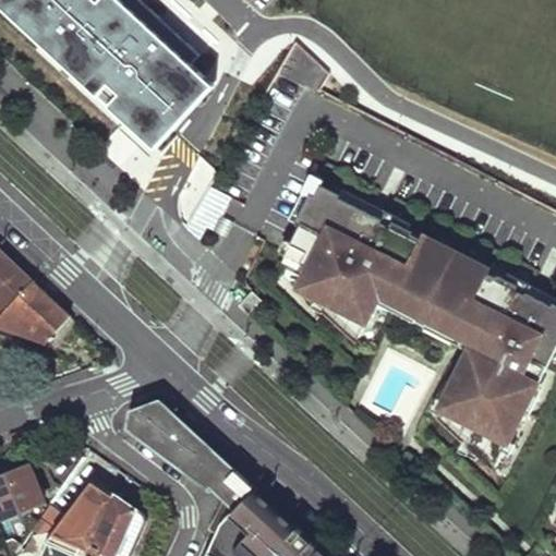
[(217,93),(115,0),(0,0),(0,10),(159,155),(217,93)]
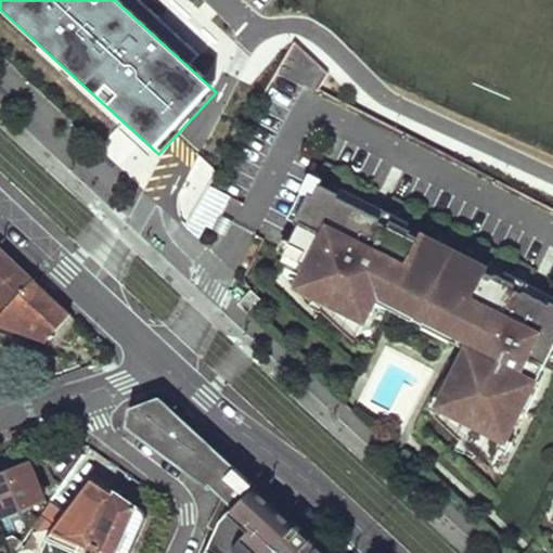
[(286,47),(274,73),(316,90),(326,64),(286,47)]
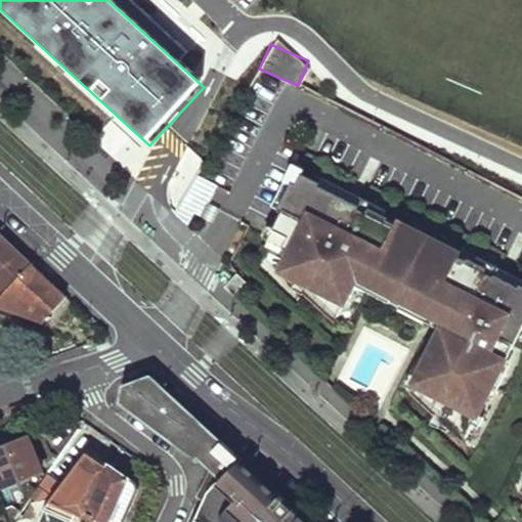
[(288,175),(272,204),(277,207),(269,224),(284,231),(278,242),(287,246),(276,265),(291,278),(293,275),(303,280),(300,288),(311,294),(310,297),(330,315),(349,278),(354,267),(377,278),(375,283),(393,292),(409,301),(406,308),(437,323),(419,364),(417,363),(406,387),(431,408),(432,406),(440,410),(437,415),(460,435),(469,419),(466,417),(471,407),(473,409),(487,380),(485,379),(497,353),(501,354),(521,313),(521,314),(521,281),(515,279),(514,281),(504,276),(501,281),(488,275),(490,271),(480,266),(482,262),(464,253),(463,255),(451,250),(452,247),(394,218),(393,220),(382,215),(383,212),(364,202),(361,208),(352,203),(350,206),(338,199),(340,193),(314,180),(315,178),(297,168),(293,177),(288,175)]
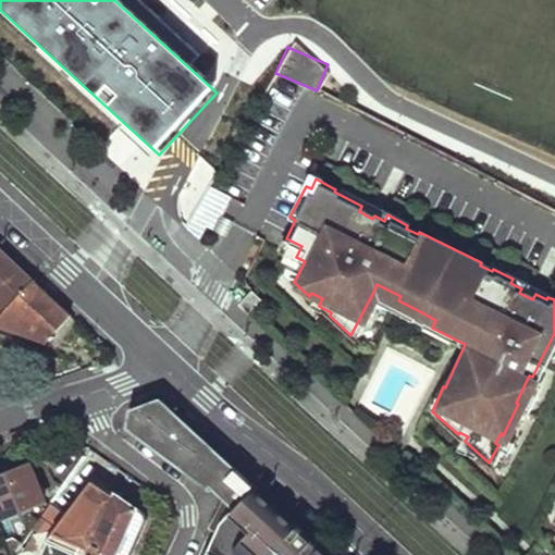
[(361,206),(359,211),(372,219),(374,216),(375,212),(361,206)]
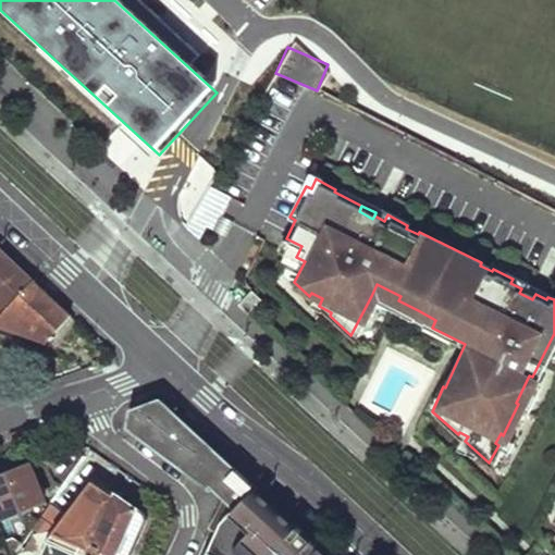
[(0,312),(32,279),(0,249),(0,312)]
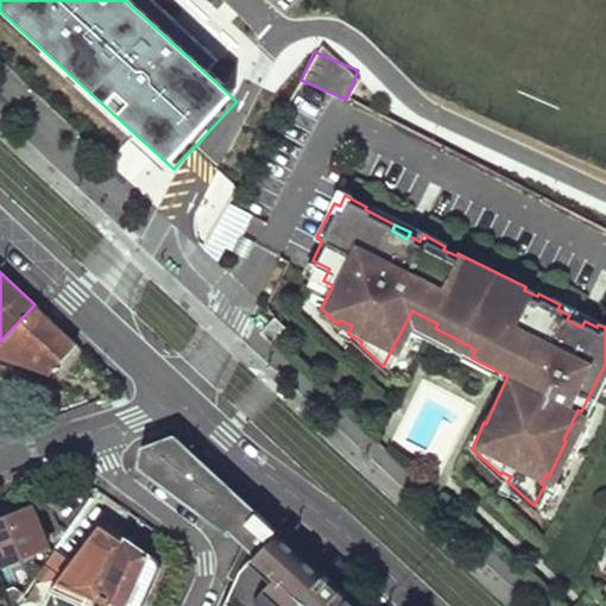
[(0,360),(48,378),(79,345),(35,304),(0,341),(0,360)]
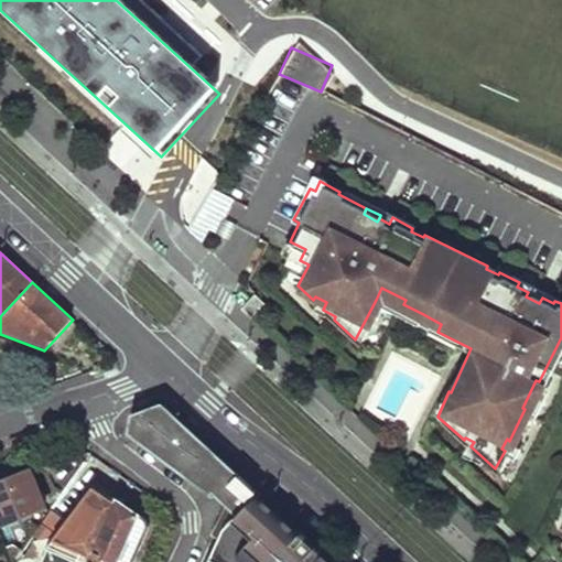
[(419,322),(423,314),(403,304),(406,300),(381,288),(376,300),(419,322)]
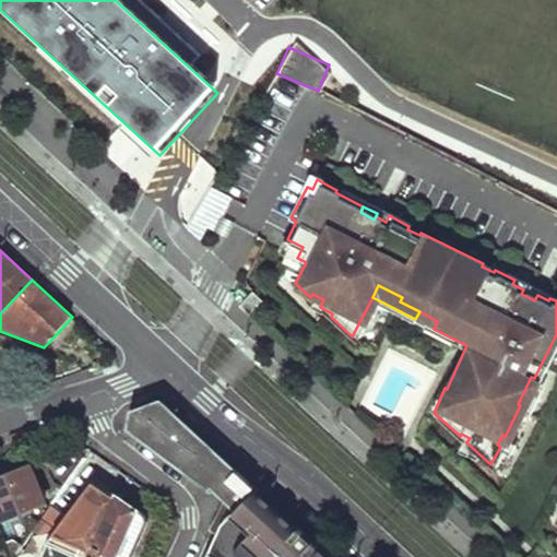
[(247,286),(233,301),(243,309),(245,307),(257,296),(247,286)]
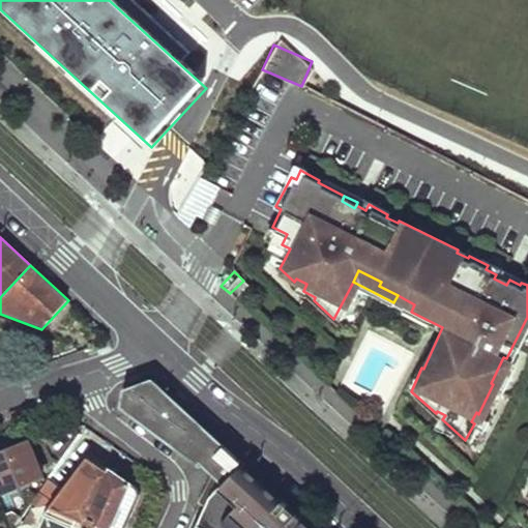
[(496,274),(494,279),(506,285),(509,280),(496,272),(496,274)]
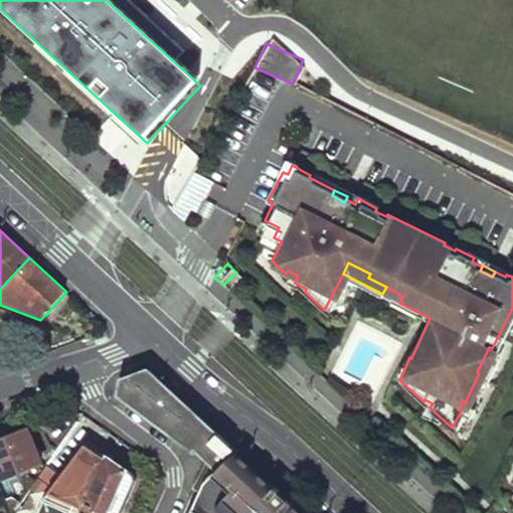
[(386,287),(382,294),(399,303),(402,296),(386,287)]
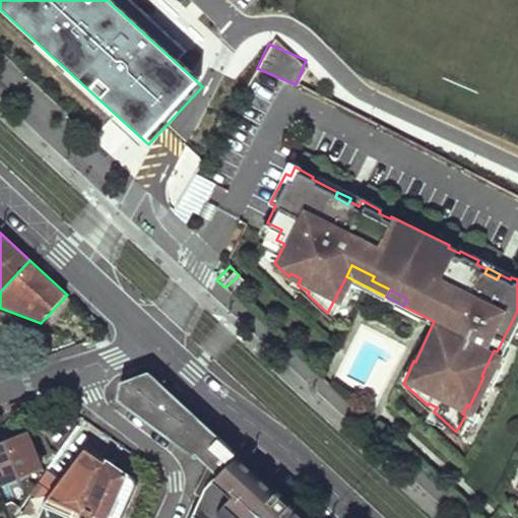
[(172,436),(192,412),(143,368),(140,367),(113,372),(116,391),(172,436)]
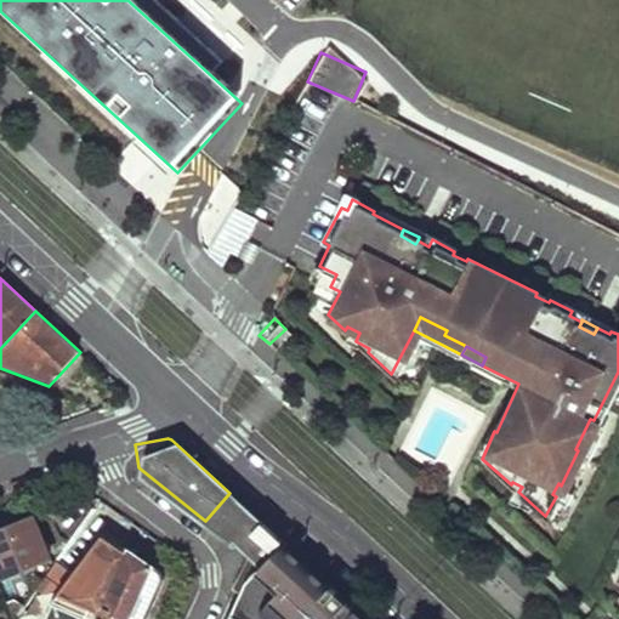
[(245,551),(266,528),(230,493),(205,521),(245,551)]
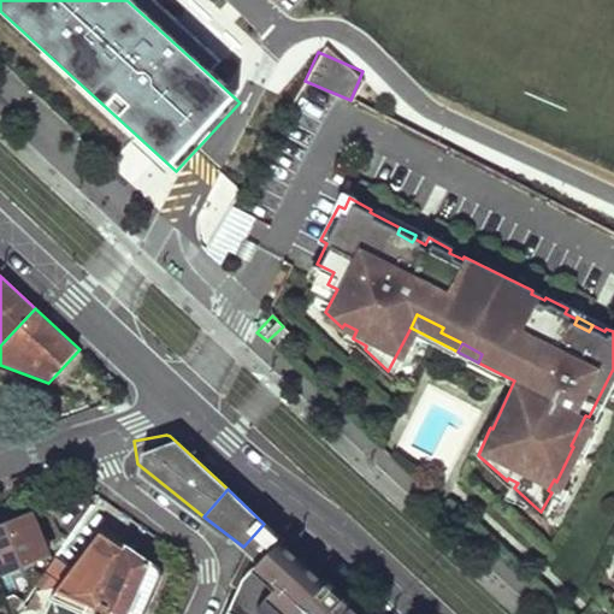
[(7,613),(10,613),(18,603),(9,596),(28,570),(27,565),(42,560),(46,551),(31,512),(0,525),(0,594),(5,606),(7,613)]
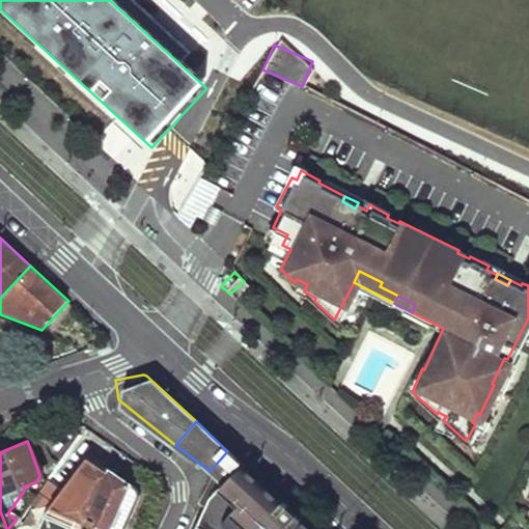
[(310,528),(227,451),(210,471),(213,474),(199,503),(203,507),(197,523),(193,528),(310,528)]
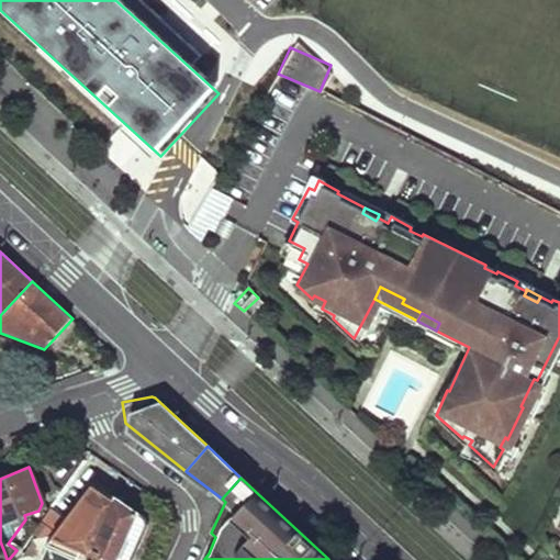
[(80,559),(81,558),(85,559),(127,559),(143,525),(144,521),(141,514),(92,479),(65,516),(49,505),(40,517),(55,528),(45,542),(36,558),(41,559),(80,559)]
